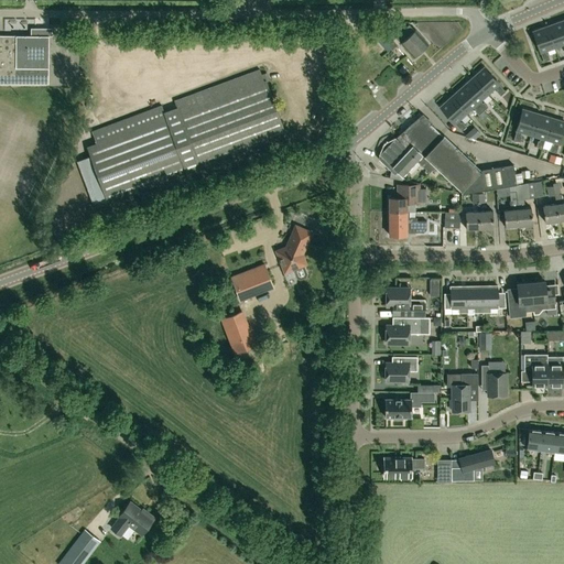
[(554,47),(563,43),(563,46),(563,47),(563,30),(561,21),(548,26),(554,47)]
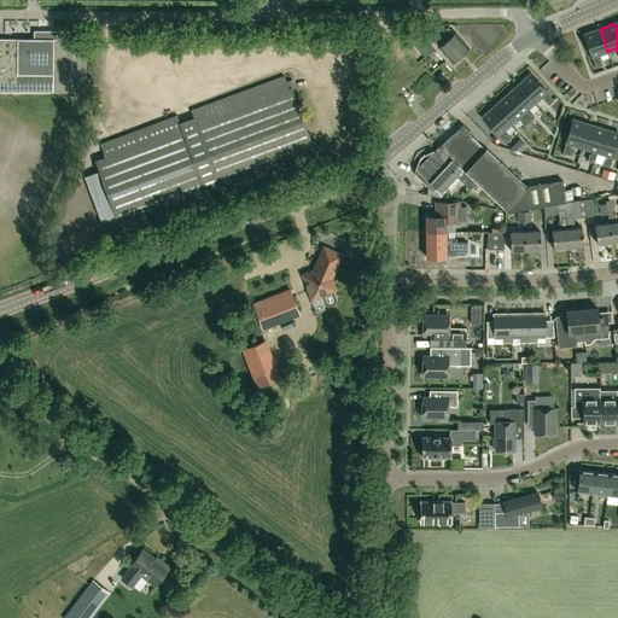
[(454,34),(448,27),(433,40),(439,47),(454,63),(470,48),(455,33),(454,34)]
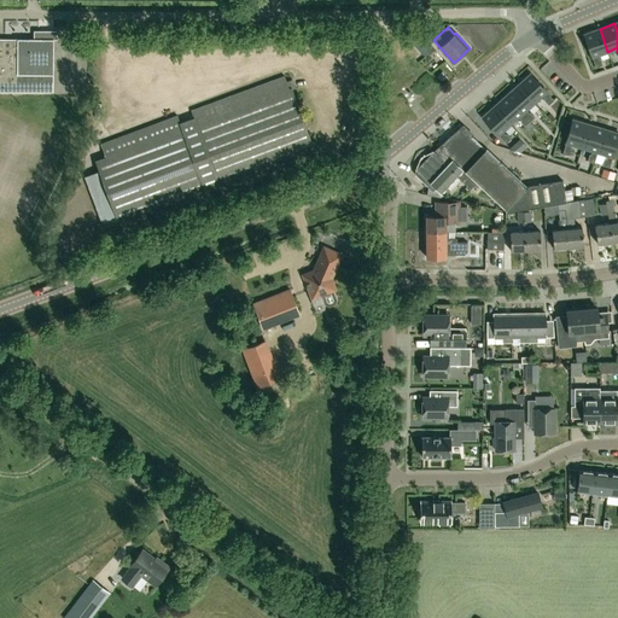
[(584,34),(595,68),(602,65),(600,58),(599,59),(598,56),(607,52),(600,29),(584,34)]
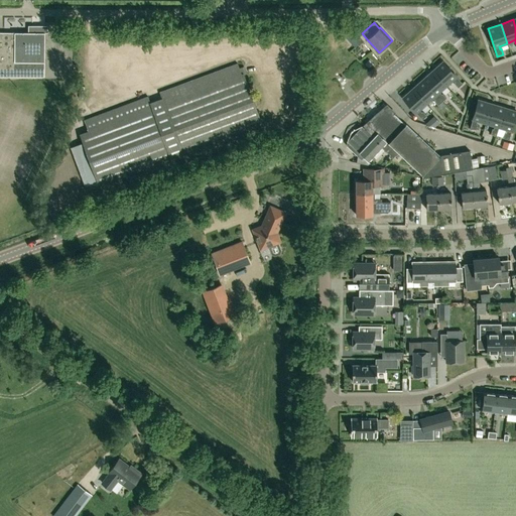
[(48,25),(29,25),(29,32),(0,31),(0,76),(44,76),(45,32),(48,32),(48,25)]
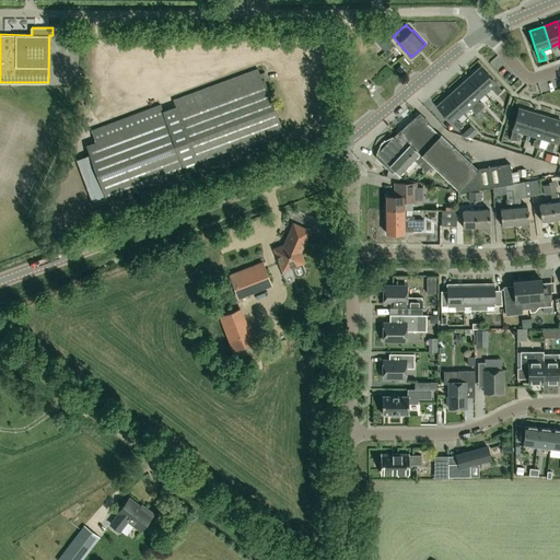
[(386,51),(394,45),(382,31),(374,37),(386,51)]
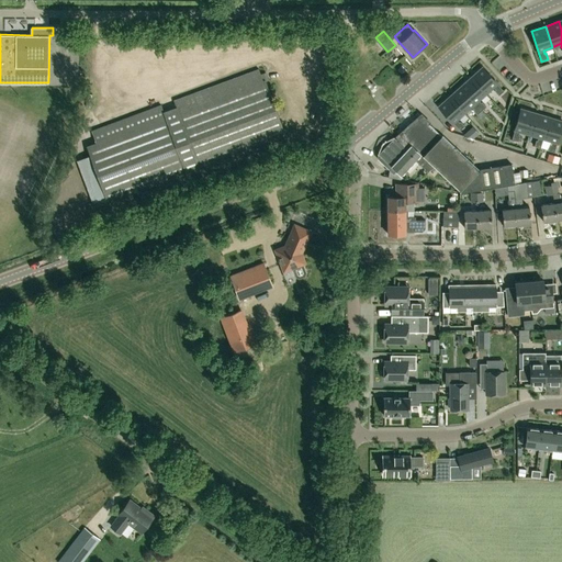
[(486,93),(494,87),(496,89),(494,90),(498,94),(504,91),(482,67),(471,77),(486,93)]
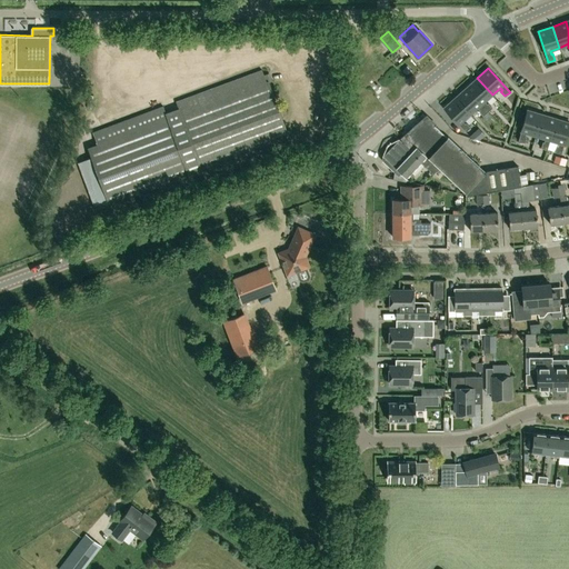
[(267,81),(262,70),(176,102),(179,109),(167,113),(163,106),(93,132),(98,145),(88,148),(109,205),(189,176),(202,171),(202,170),(208,168),(211,178),(257,160),(253,151),(290,138),(269,81),(267,81)]
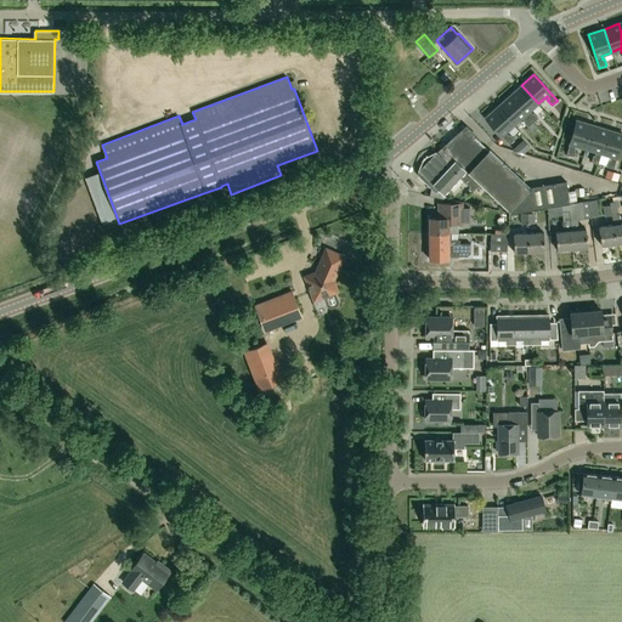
[(533,122),(538,118),(533,113),(532,113),(530,111),(538,103),(521,85),(509,96),(533,122)]
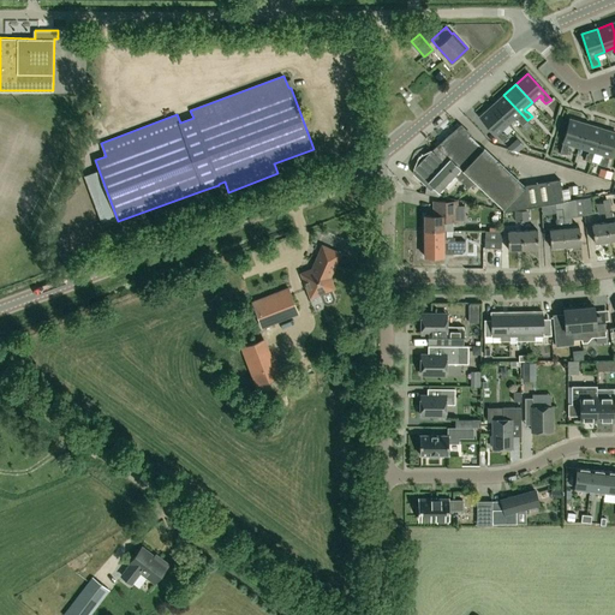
[(508,124),(517,117),(519,119),(518,120),(523,125),(527,120),(503,95),(493,106),(508,124)]
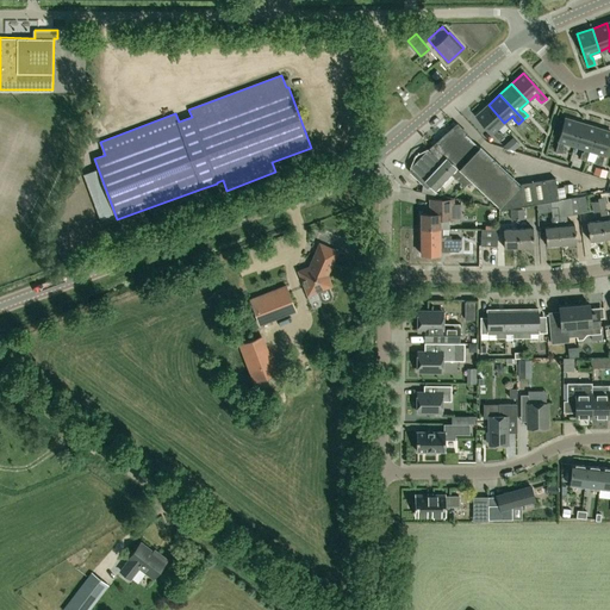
[(475,116),(499,141),(504,136),(499,131),(498,132),(496,130),(504,123),(489,105),(475,116)]
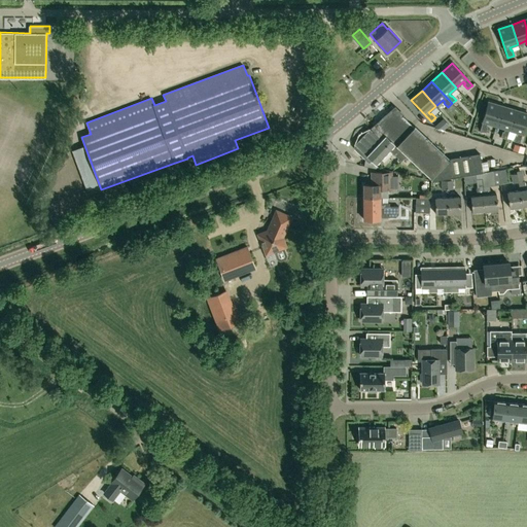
[(502,106),(489,102),(480,131),(486,132),(487,127),(486,126),(487,123),(496,126),(502,106)]
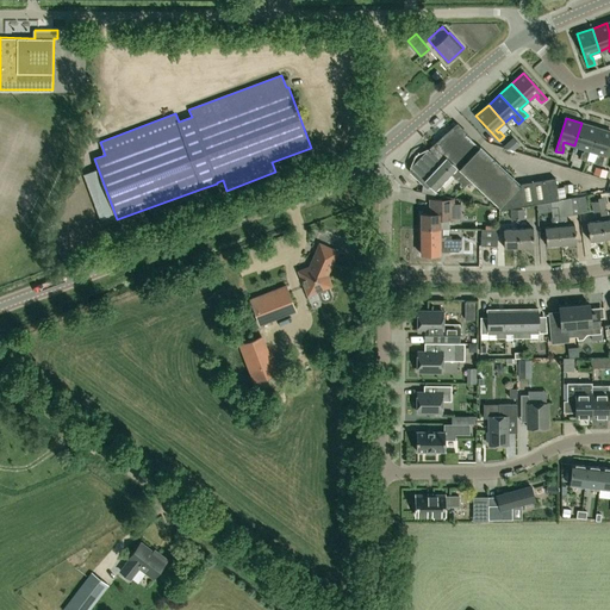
[(534,120),(529,135),(542,138),(546,125),(534,120)]
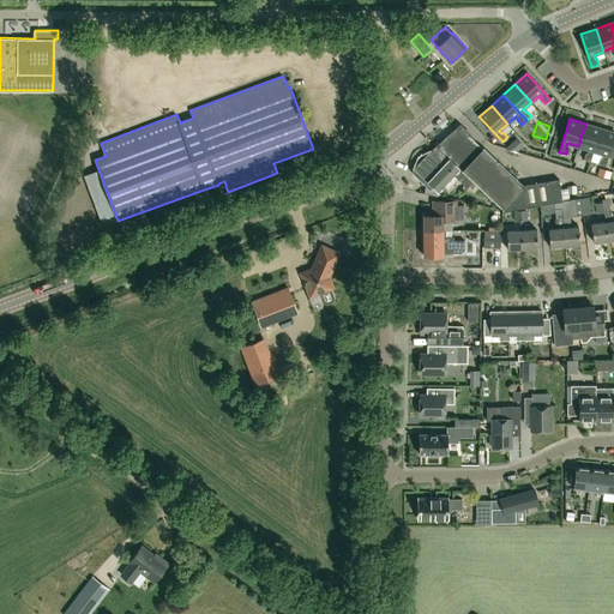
[(585,124),(578,146),(589,150),(588,154),(585,152),(584,160),(590,162),(594,151),(593,151),(600,128),(585,124)]
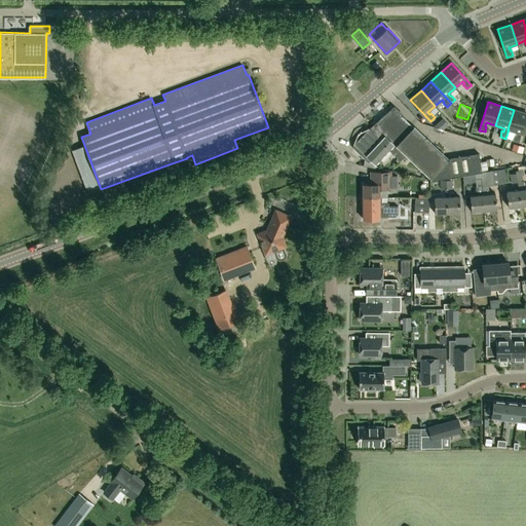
[(434,112),(441,121),(446,117),(438,108),(434,112)]
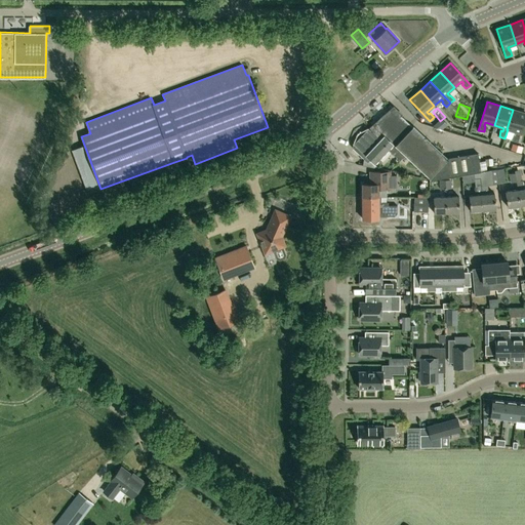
[(482,172),(480,160),(479,154),(448,159),(414,126),(413,127),(394,110),(374,126),(406,155),(432,180),(475,174),(480,172),(482,172)]
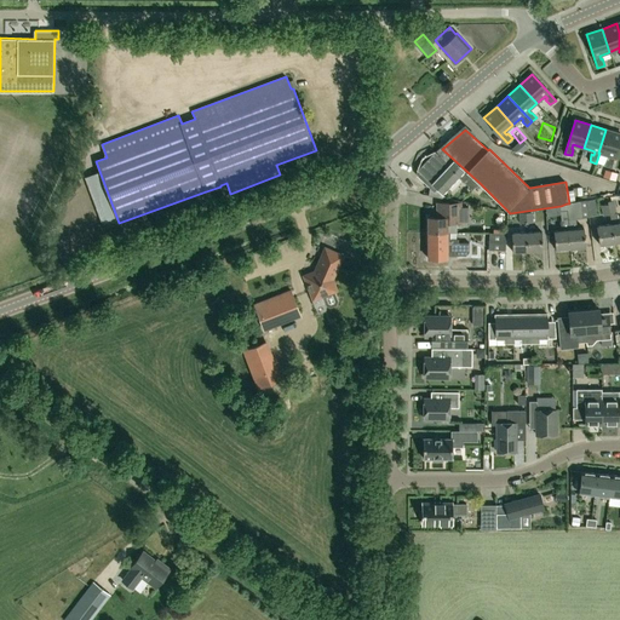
[(619,133),(606,130),(598,153),(600,153),(609,156),(608,160),(607,159),(604,166),(612,167),(619,138),(619,133)]
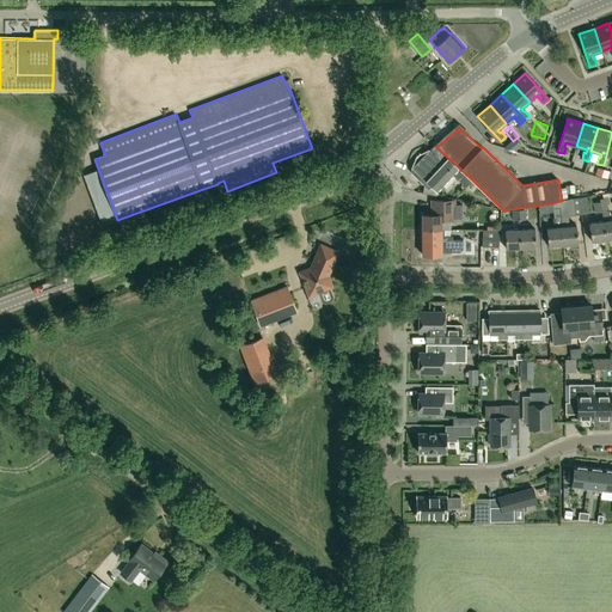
[(516,142),(514,150),(527,154),(530,146),(516,142)]
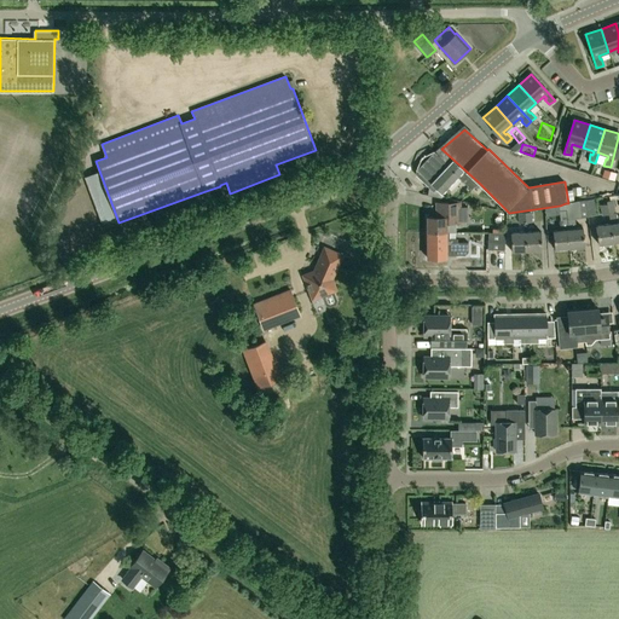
[(437,154),(417,174),(434,191),(437,189),(443,194),(458,177),(473,190),(479,183),(441,149),(437,154)]
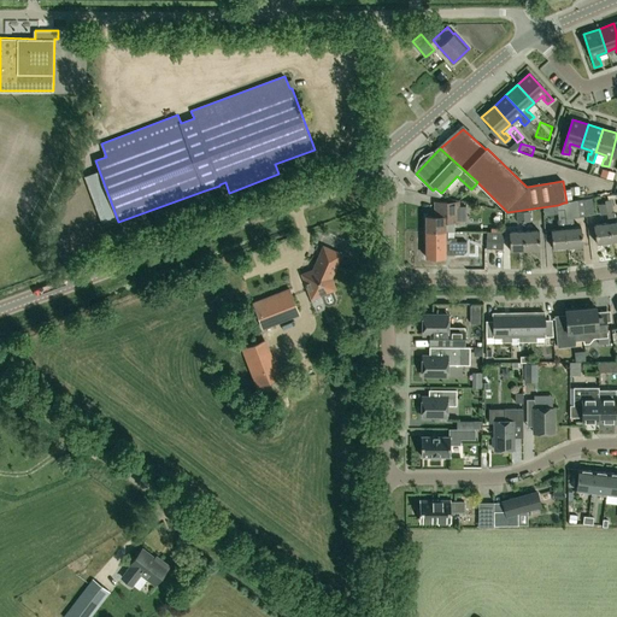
[(612,180),(615,172),(603,169),(600,176),(612,180)]
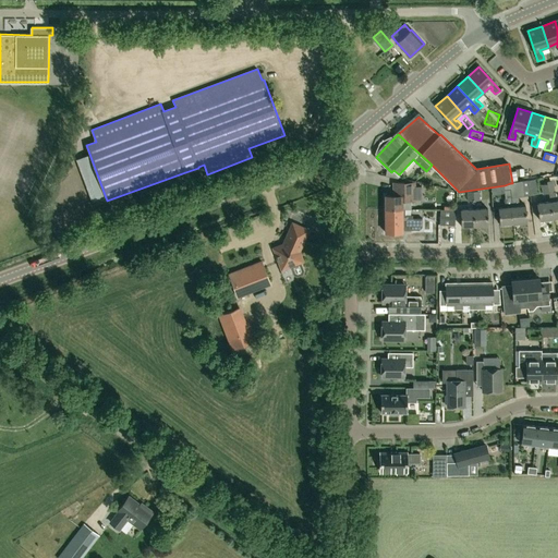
[(531,194),(537,193),(535,179),(528,180),(531,194)]
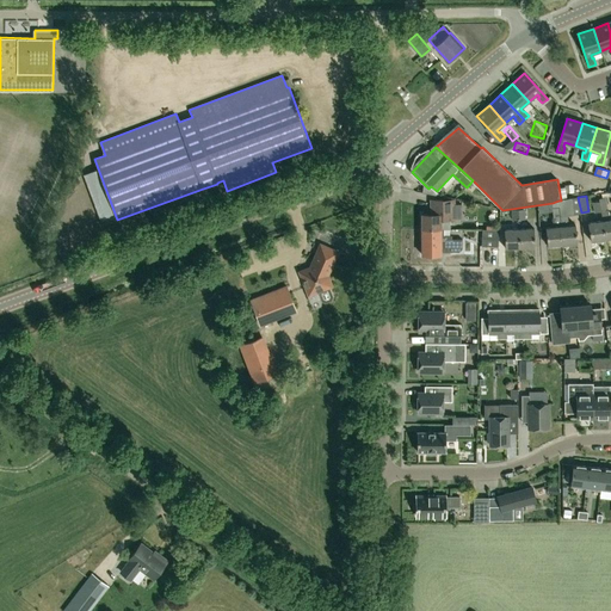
[(604,221),(606,239),(610,238),(610,218),(610,220),(609,209),(608,209),(606,203),(605,197),(599,198),(600,202),(602,211),(604,221)]
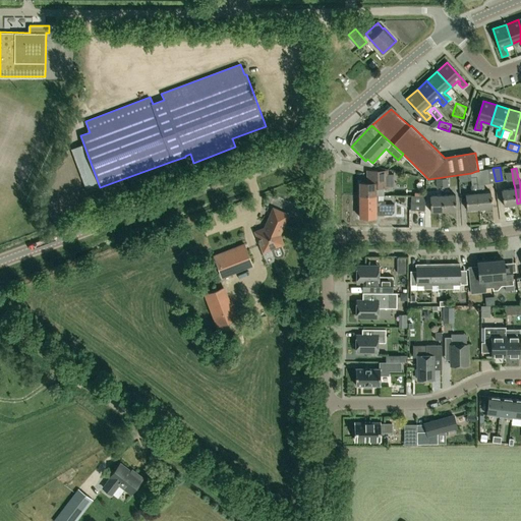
[(490,209),(490,208),(493,207),(491,191),(485,192),(484,184),(489,183),(487,169),(483,170),(478,171),(476,171),(480,209),(485,208),(485,210),(490,209)]
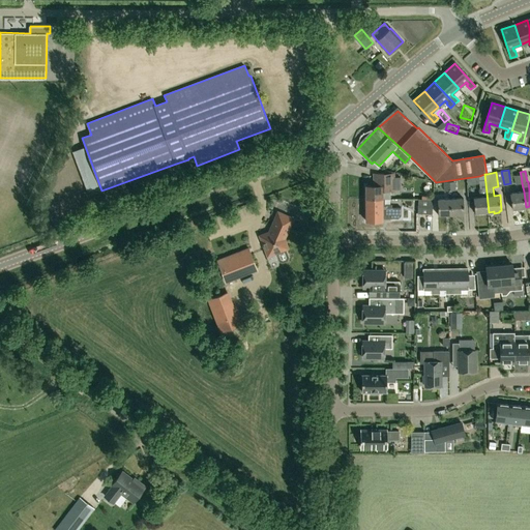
[(366,199),(390,199),(390,190),(394,190),(394,189),(401,189),(402,177),(394,177),(394,175),(384,175),(384,173),(374,173),(375,185),(366,186),(366,199)]
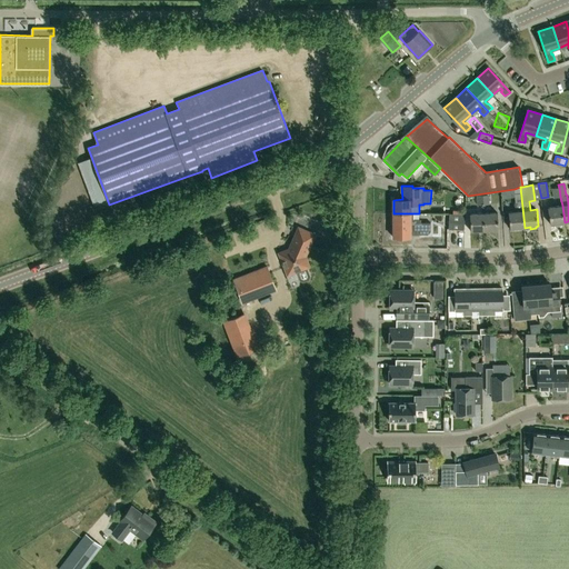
[(511,229),(525,228),(520,187),(515,189),(515,193),(516,201),(515,202),(516,211),(509,212),(511,229)]
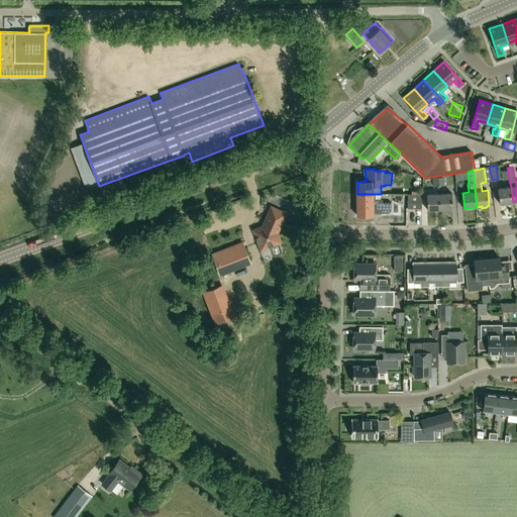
[(501,204),(513,202),(511,187),(498,189),(501,204)]
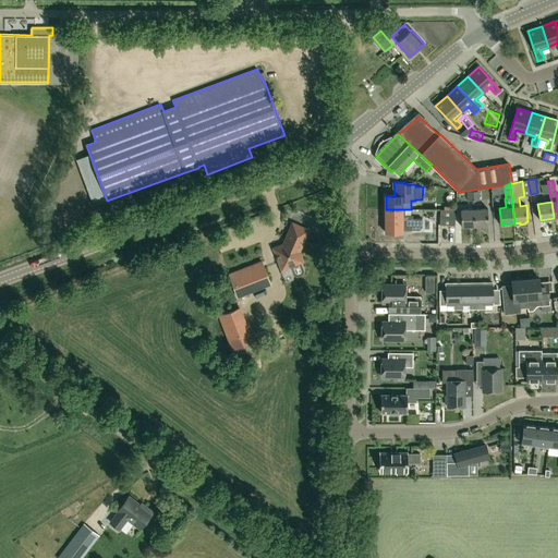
[(402,223),(403,228),(412,228),(412,230),(420,230),(423,227),(423,218),(413,218),(413,215),(411,215),(411,209),(386,209),(386,223),(402,223)]
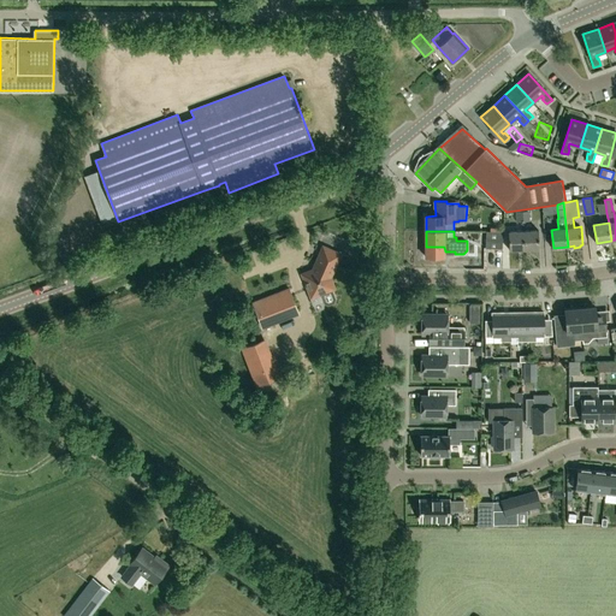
[(503,249),(504,232),(487,231),(486,248),(503,249)]
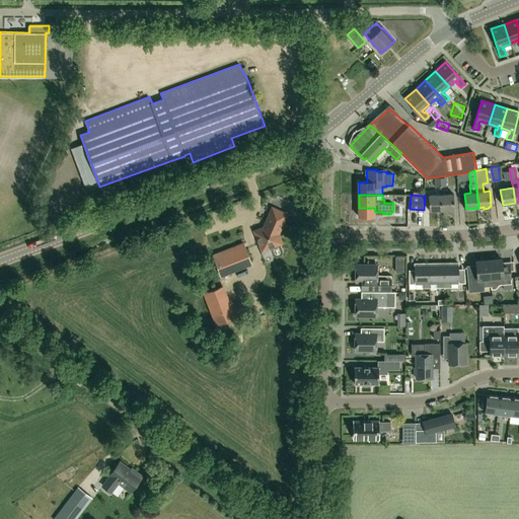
[(442,210),(441,195),(429,195),(430,210),(442,210)]
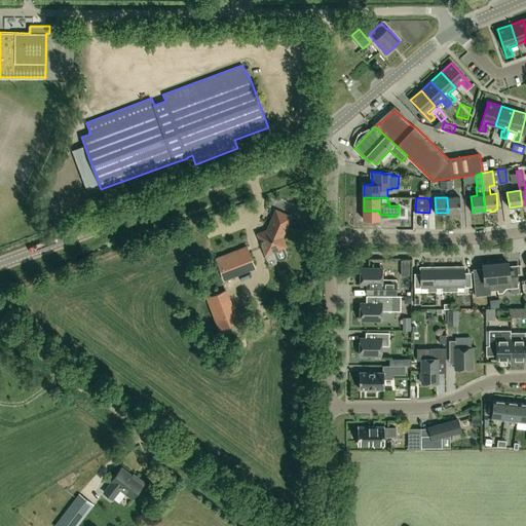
[(447,197),(448,213),(460,212),(460,197),(447,197)]
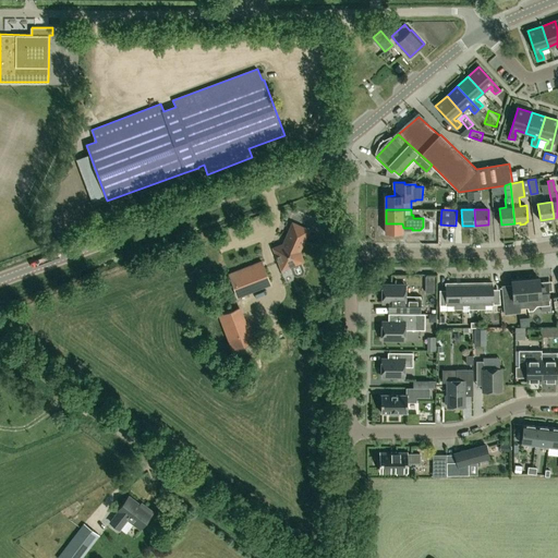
[(302,265),(306,263),(302,251),(312,229),(292,220),(282,242),(270,246),(281,273),(291,269),(293,275),(296,277),(302,275),(304,270),(302,265)]
